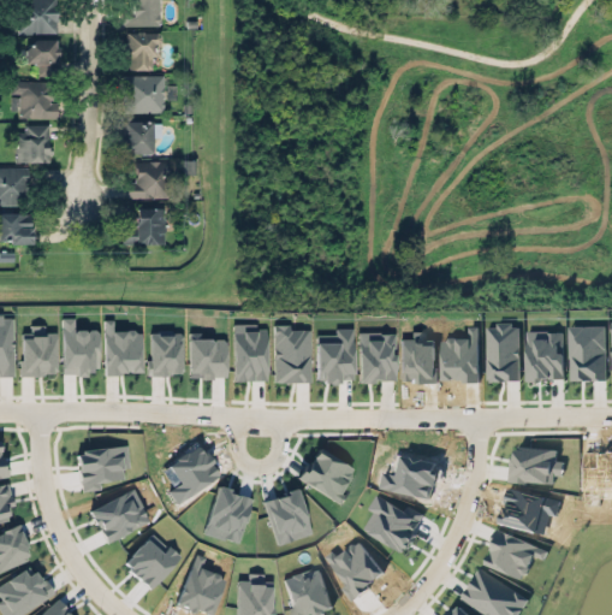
[(21,33),(21,0),(59,0),(59,33),(21,33)]
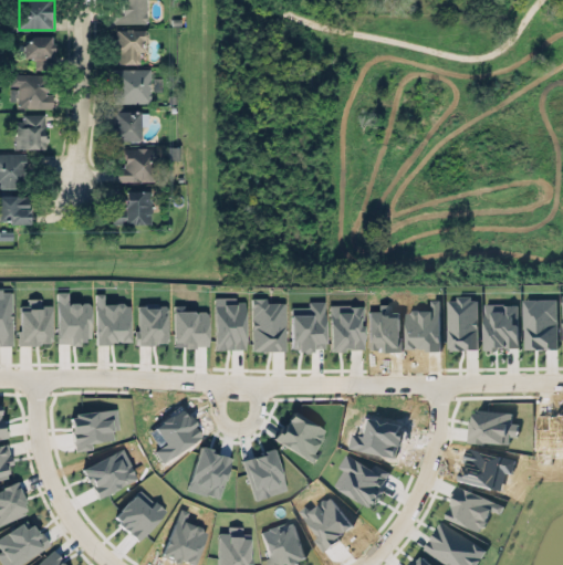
[(127,0),(127,2),(124,2),(124,9),(114,9),(114,24),(148,23),(148,0),(127,0)]
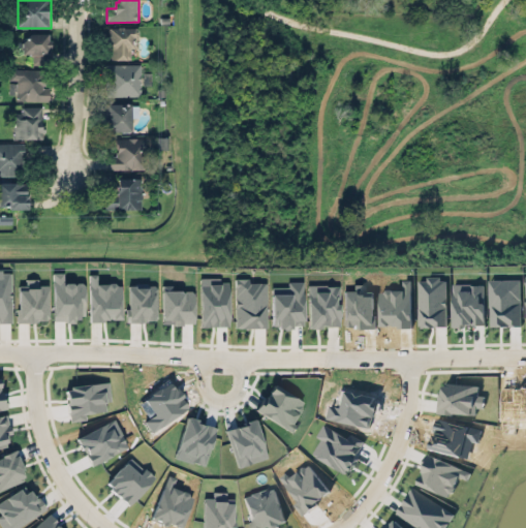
[(110,60),(132,61),(132,49),(140,49),(140,28),(110,28),(110,60)]
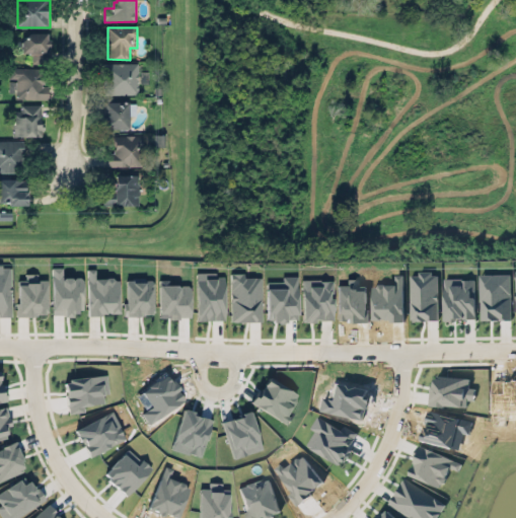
[(52,33),(25,33),(25,53),(32,53),(32,60),(51,60),(52,33)]
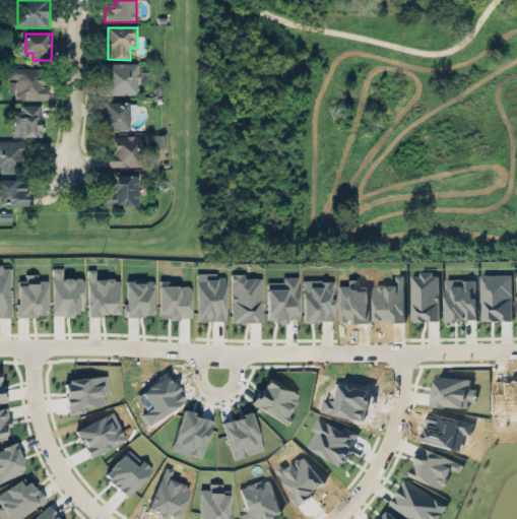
[(107,64),(107,75),(108,78),(108,94),(140,93),(140,64),(107,64)]
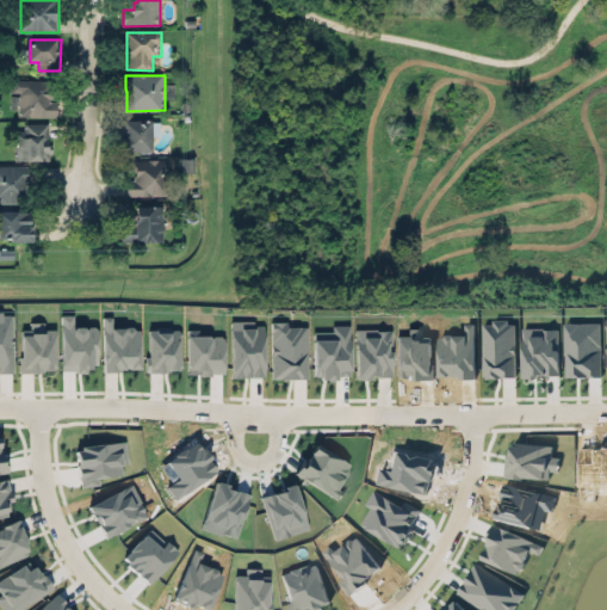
[(14,78),(56,80),(55,98),(51,98),(51,102),(60,103),(60,117),(23,115),(23,110),(13,109),(14,96),(23,96),(23,93),(14,93),(14,78)]
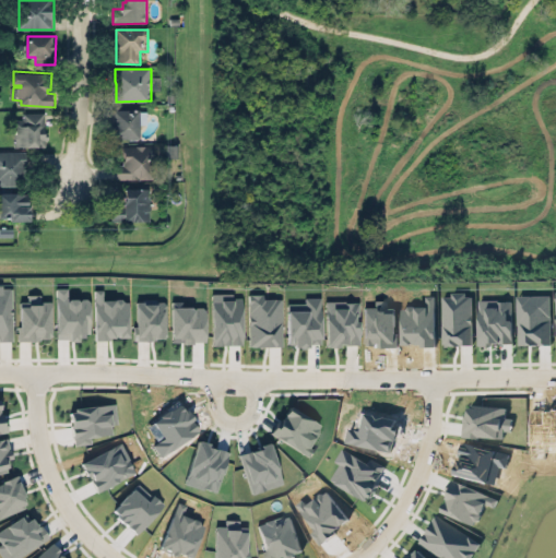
[(115,110),(116,123),(113,123),(113,132),(116,131),(116,140),(142,140),(141,110),(115,110)]
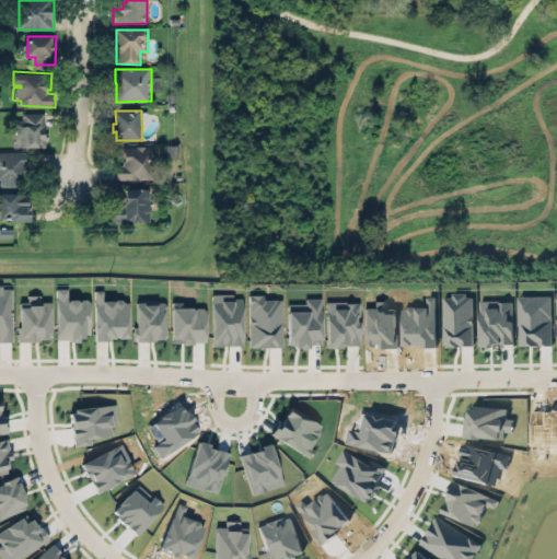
[(15,119),(25,119),(25,113),(47,113),(47,134),(50,134),(50,140),(47,140),(48,147),(42,147),(42,148),(28,148),(16,148),(15,119)]
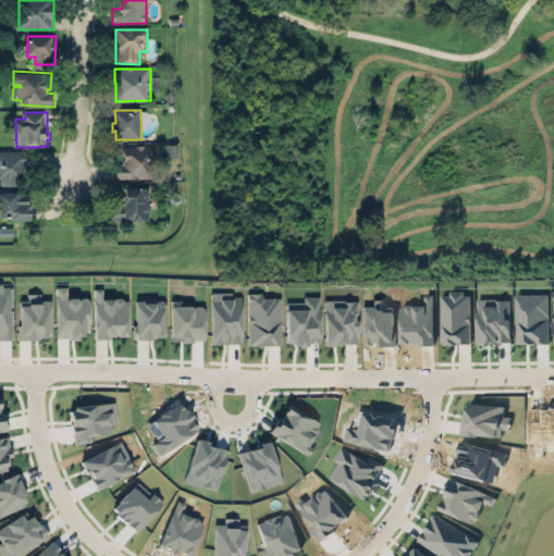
[(117,164),(117,181),(156,180),(156,167),(159,167),(158,157),(157,157),(156,146),(147,146),(147,145),(138,145),(137,146),(125,147),(125,159),(124,159),(124,163),(117,164)]
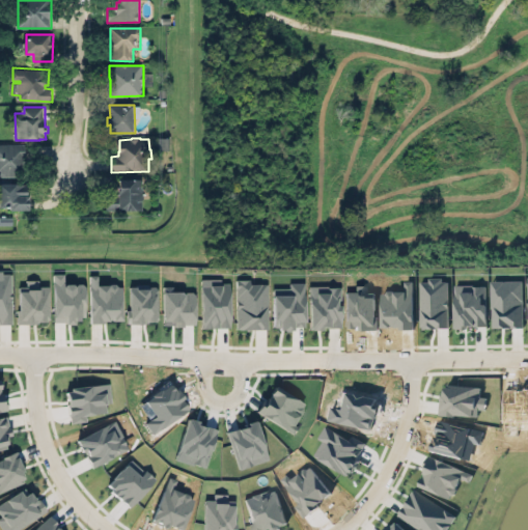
[(157,150),(168,150),(168,141),(157,141),(157,150)]
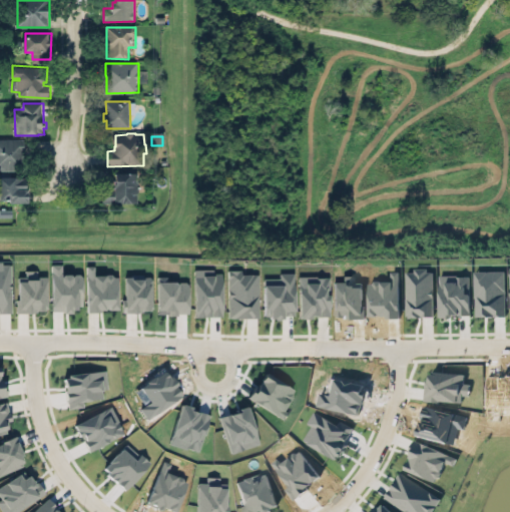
[(0,170),(24,171),(23,139),(0,139),(0,170)]
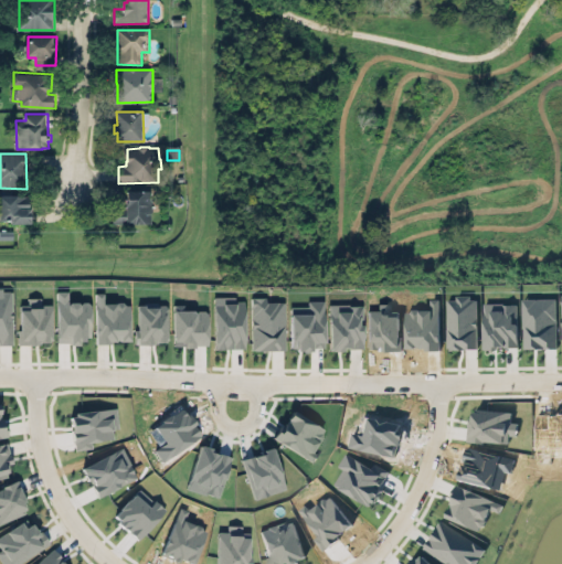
[(152,191),(128,192),(128,199),(127,199),(127,209),(128,209),(115,210),(116,223),(129,223),(129,225),(154,224),(154,213),(155,212),(155,203),(152,201),(152,191)]
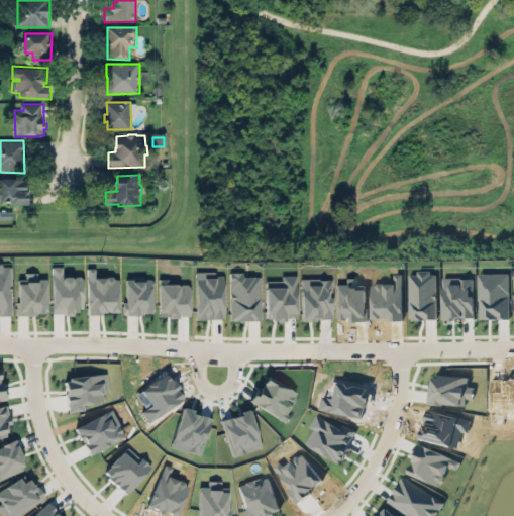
[(29,204),(29,180),(1,180),(1,205),(29,204)]
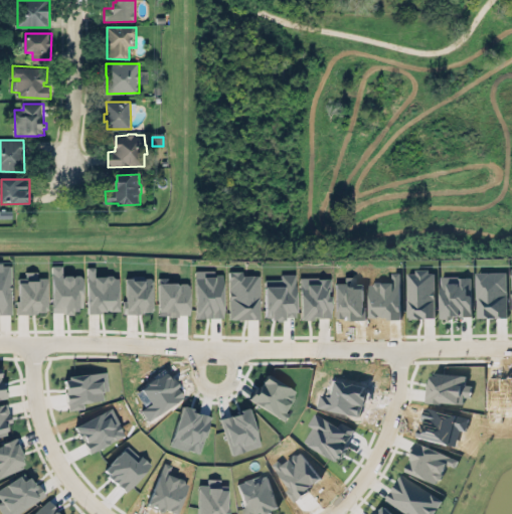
[(0,264),(0,315),(14,315),(13,266),(4,267),(4,264),(0,264)]
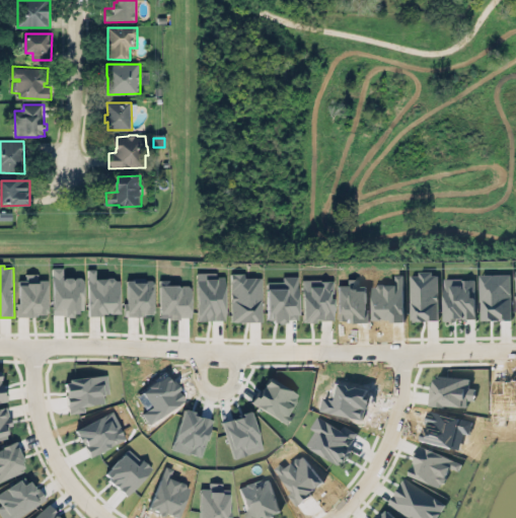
[(413,276),(413,320),(441,320),(440,272),(421,273),(421,275),(413,276)]
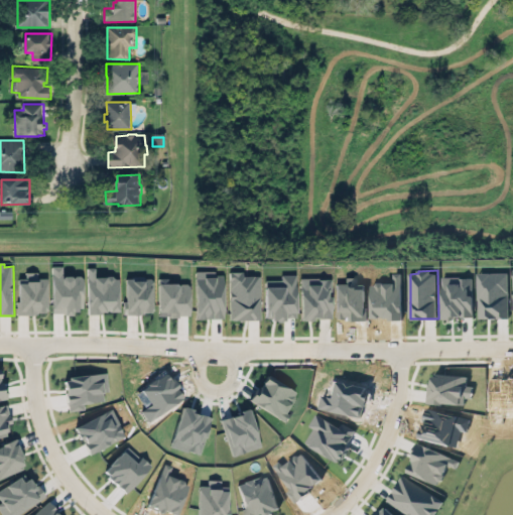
[(226,318),(225,272),(197,273),(198,319),(226,318)]
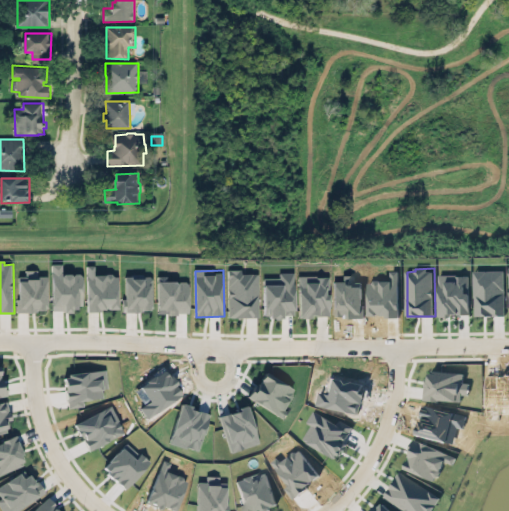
[(230,318),(260,318),(260,274),(243,274),(243,270),(229,270),(230,318)]
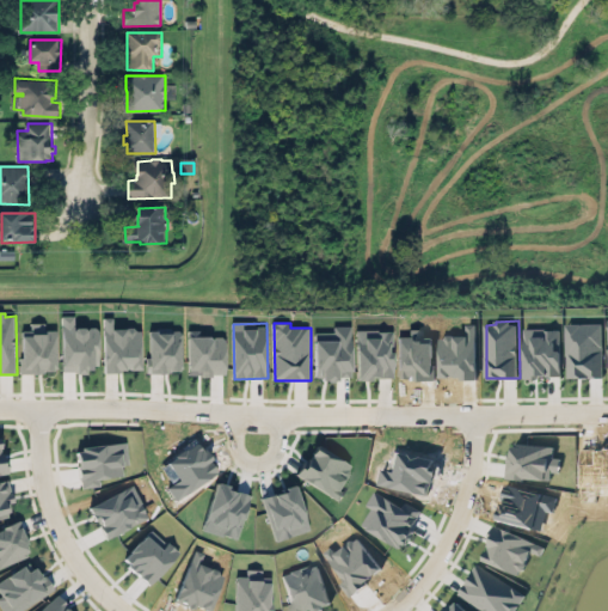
[(354,379),(352,327),(336,327),(336,333),(315,333),(317,379),(354,379)]
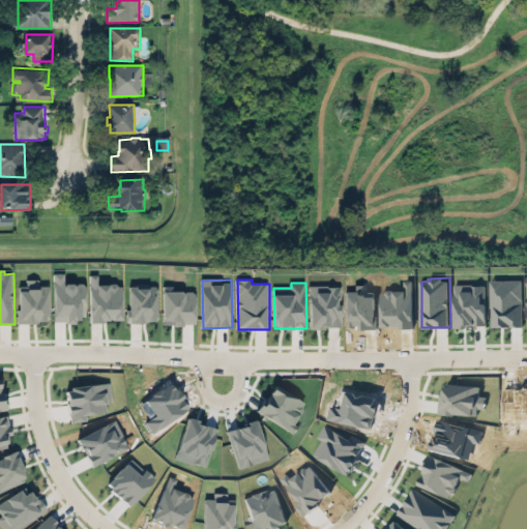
[(488,284),(456,285),(458,326),(489,325),(488,284)]
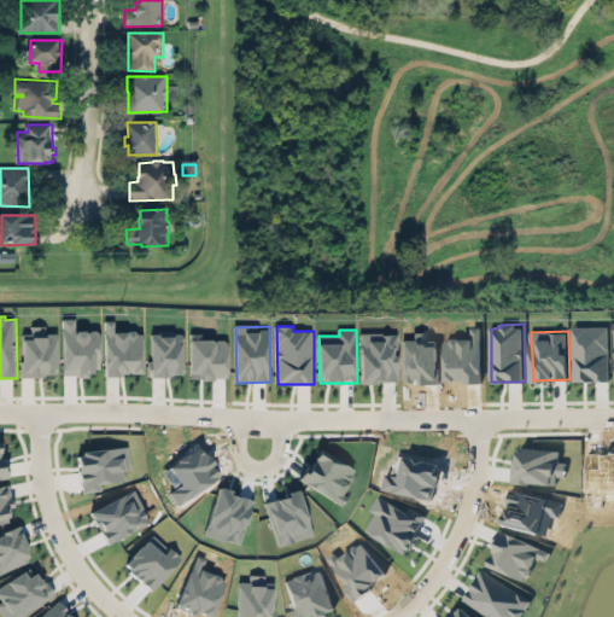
[(362,335),(362,383),(399,383),(398,333),(362,335)]
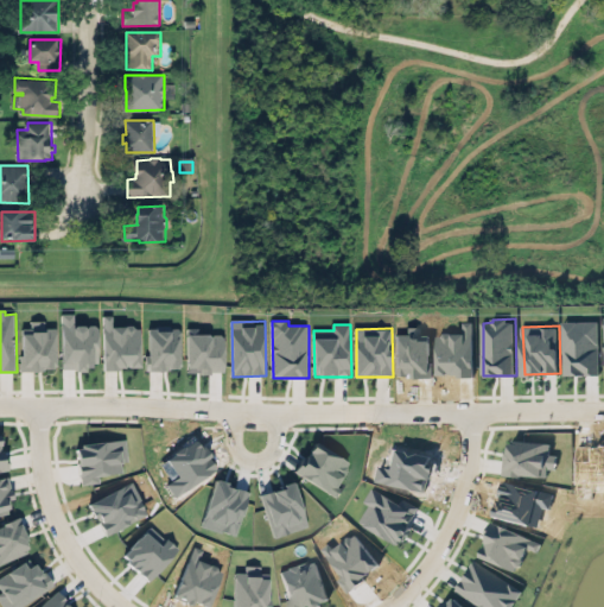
[(82,486),(101,484),(100,476),(124,473),(122,462),(129,462),(127,441),(77,447),(82,486)]
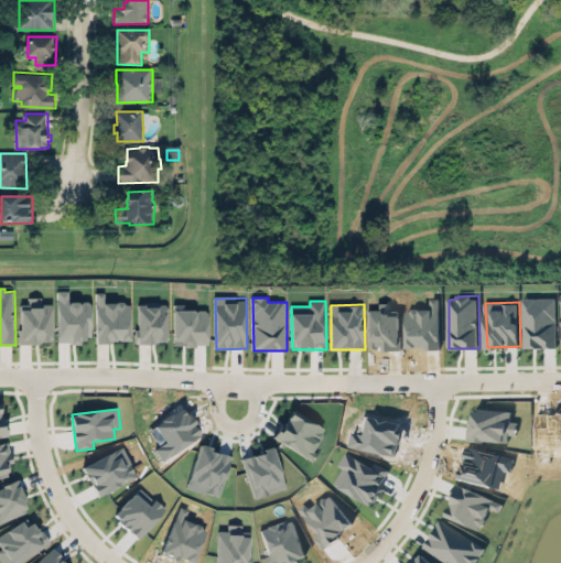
[(474,440),(510,441),(511,410),(474,409),(474,440)]
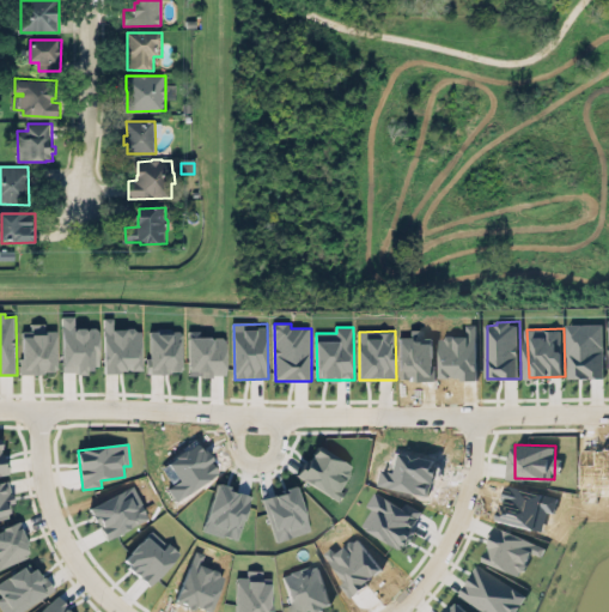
[(150,520),(133,484),(91,504),(108,539),(150,520)]
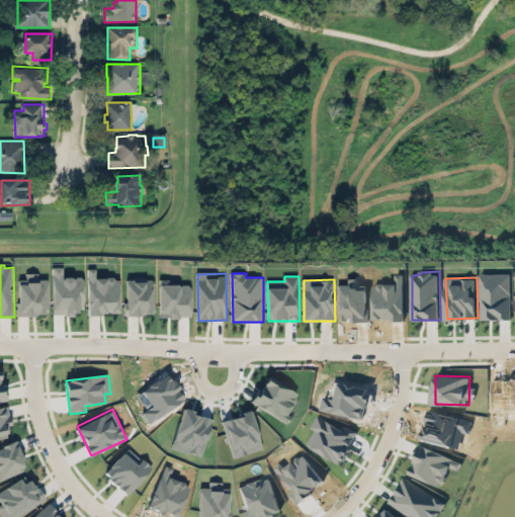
[(264,449),(252,412),(224,421),(235,458),(264,449)]
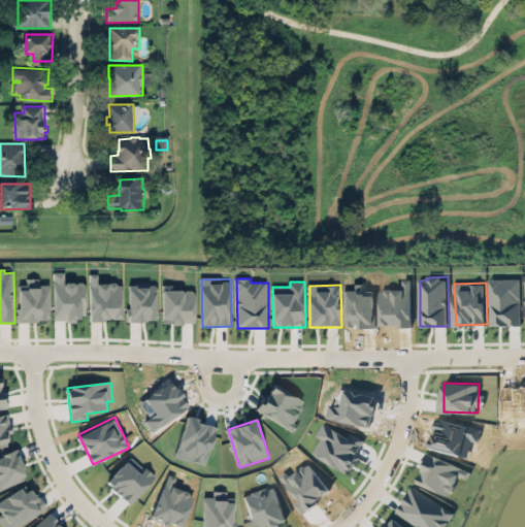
[(131,505),(156,476),(145,468),(140,474),(125,461),(105,484),(131,505)]
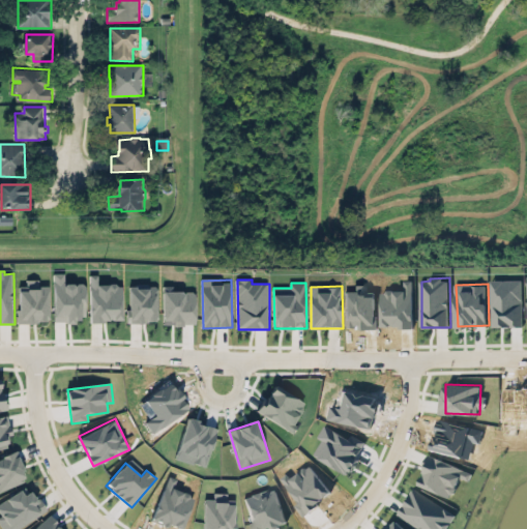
[(0,503),(0,512),(2,517),(0,518),(0,523),(3,528),(19,528),(47,513),(30,486),(0,503)]
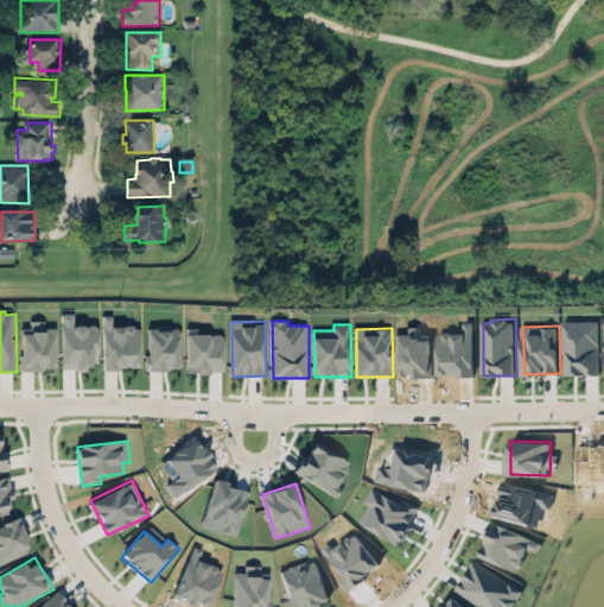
[(331,601),(319,560),(281,571),(292,606),(315,606),(331,601)]
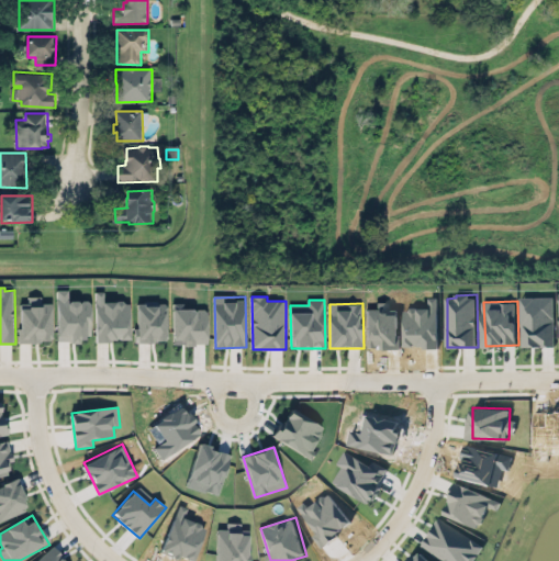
[(478,560),(487,543),(440,518),(424,548),(449,560),(478,560)]
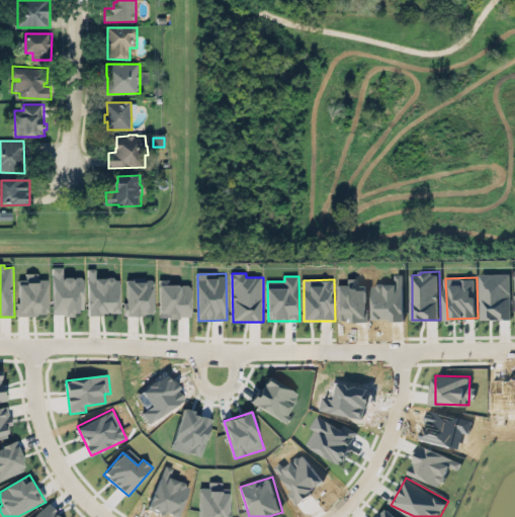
[(230,516),(231,489),(223,489),(223,483),(209,483),(209,489),(200,488),(199,516),(230,516)]
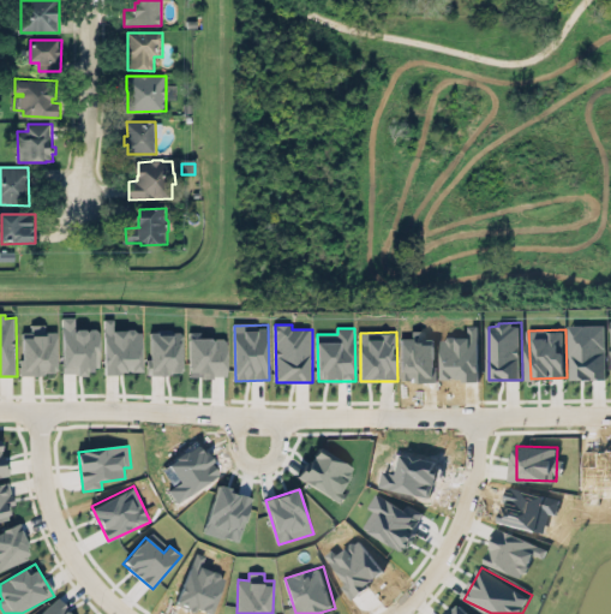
[(72,613),(60,598),(42,613),(72,613)]
